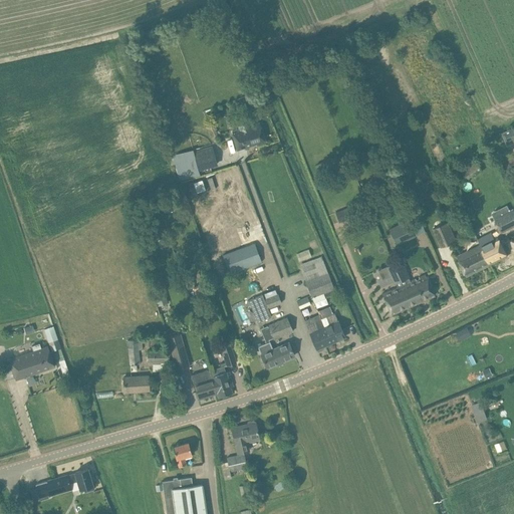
[(365,88),(370,86),(366,76),(360,78),(365,88)]
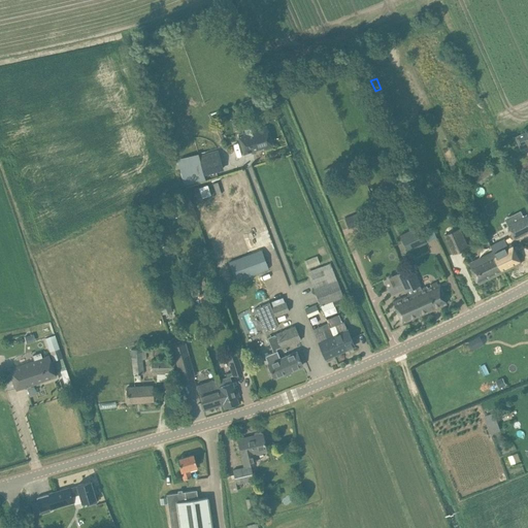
[(237,135),(243,154),(262,147),(263,150),(272,146),(266,126),(259,129),(257,124),(252,122),(246,123),(244,128),(245,133),(237,135)]
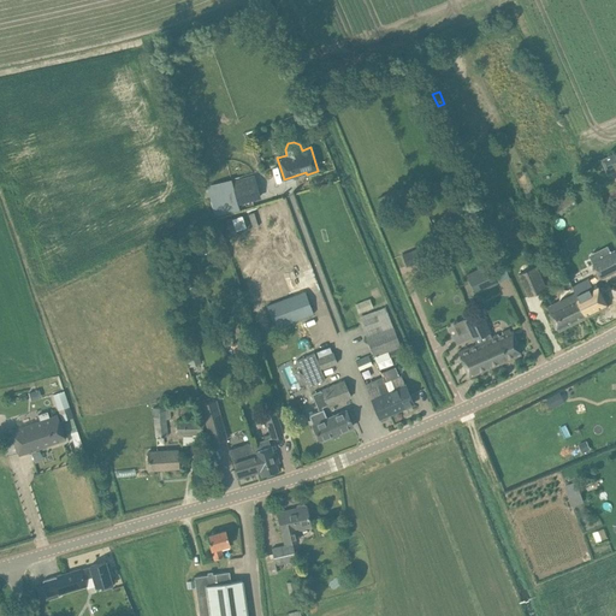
[(611,154),(602,158),(608,173),(615,170),(615,152),(611,154)]
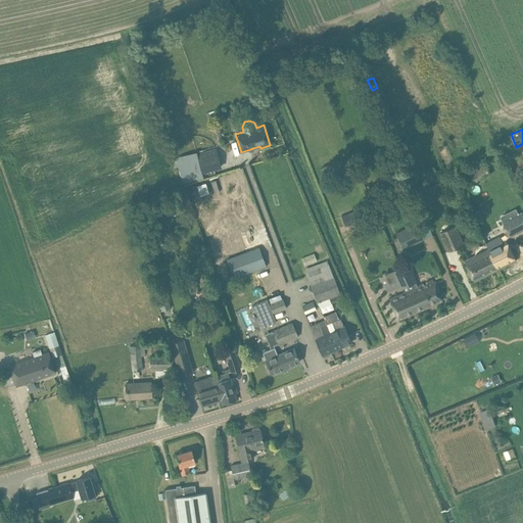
[(177,156),(179,167),(183,184),(197,180),(195,174),(221,167),(217,150),(190,156),(190,153),(177,156)]
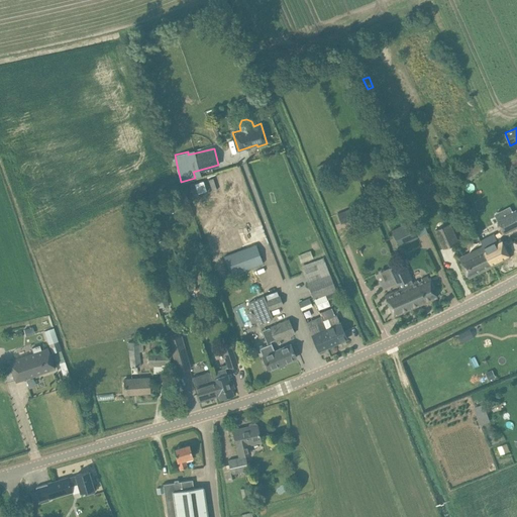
[(462,169),(469,180),(485,171),(479,160),(462,169)]
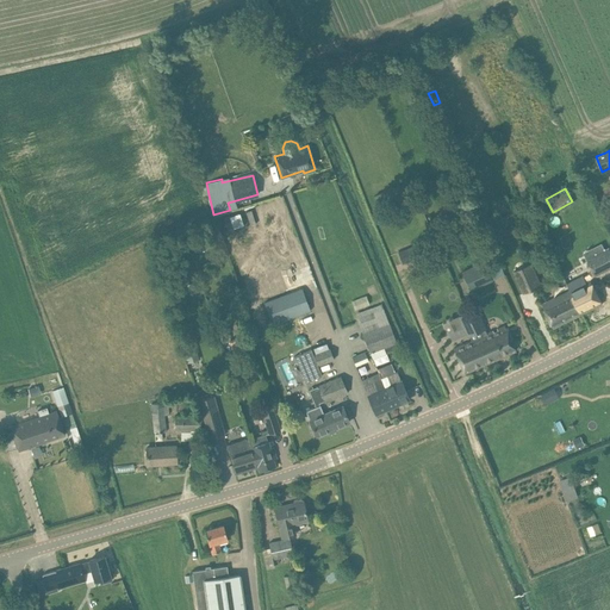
[(526,209),(524,210),(529,219),(539,215),(534,201),(531,198),(522,203),(526,209)]
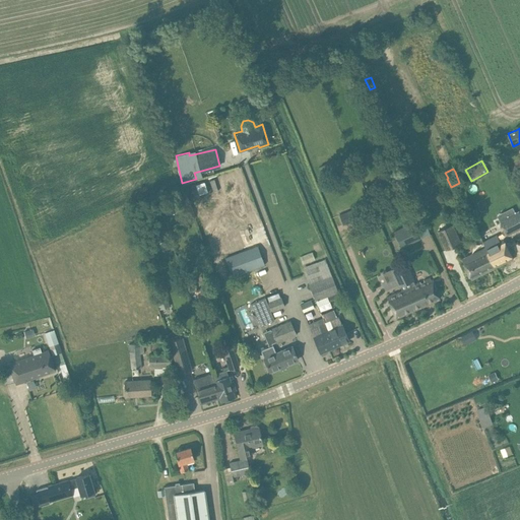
[(194,196),(209,193),(206,181),(191,184),(194,196)]
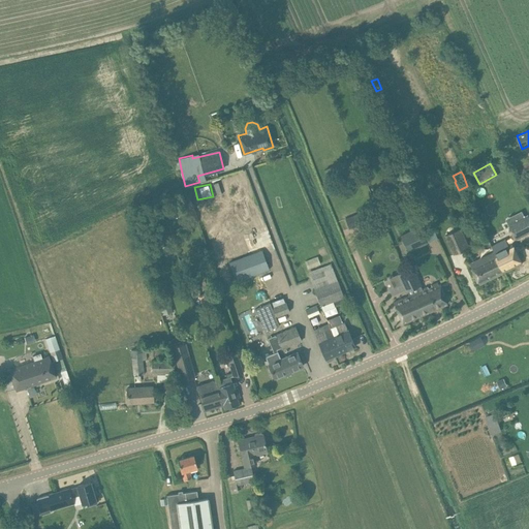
[(232,205),(244,200),(240,190),(228,194),(232,205)]
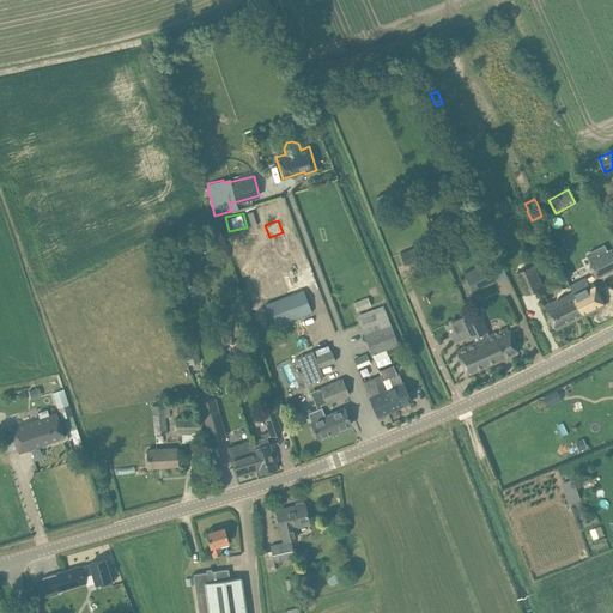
[(193,237),(199,254),(212,249),(212,247),(217,246),(213,237),(208,238),(206,232),(193,237)]
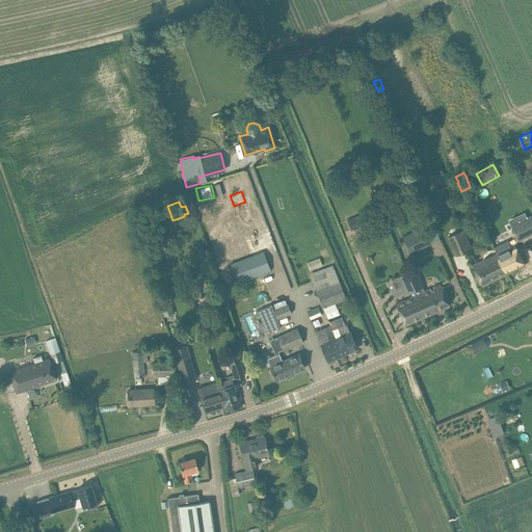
[(520,241),(531,234),(531,216),(528,218),(525,213),(510,221),(520,241)]
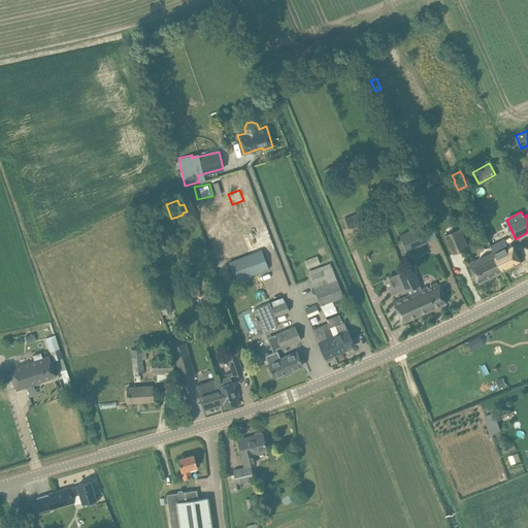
[(363,223),(359,212),(344,218),(349,228),(363,223)]
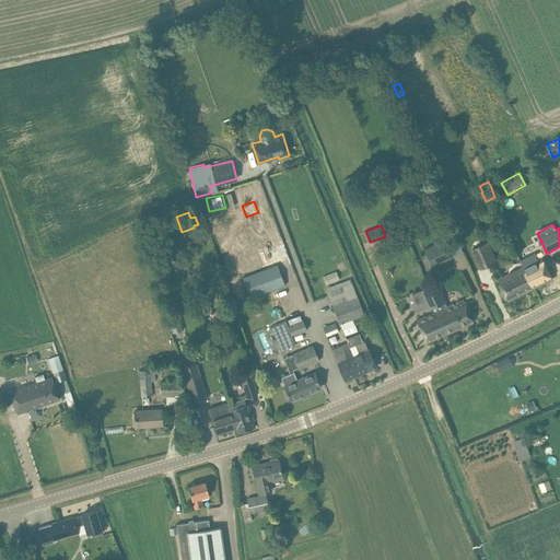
[(444,240),(436,243),(433,244),(423,248),(433,267),(445,261),(452,258),(444,240)]
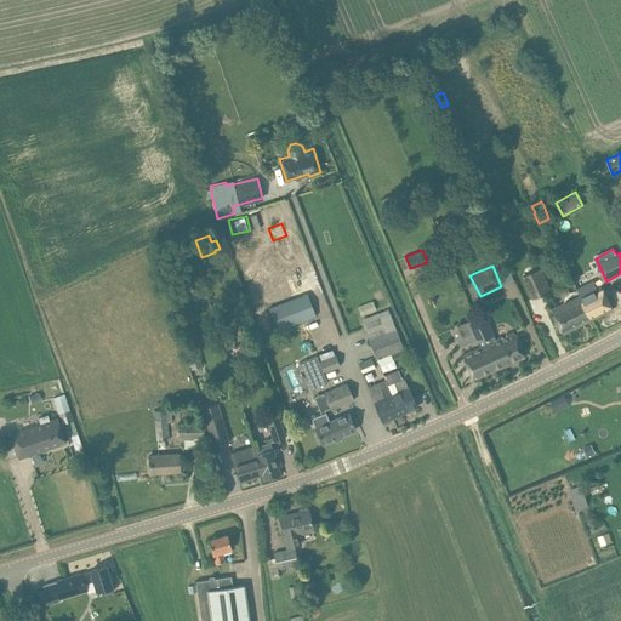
[(551,291),(541,269),(524,277),(534,298),(551,291)]
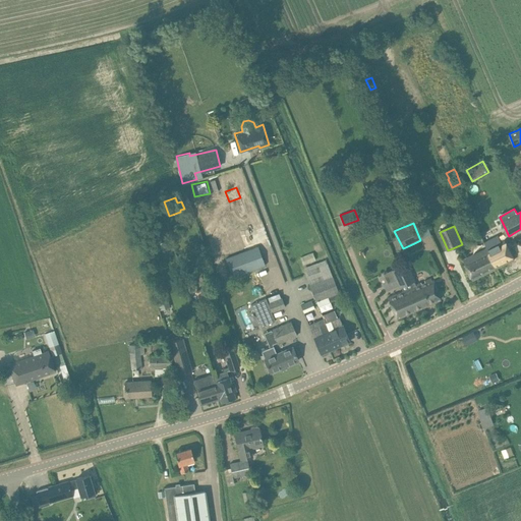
[(514,259),(504,239),(501,240),(498,235),(484,242),(487,248),(497,269),(514,259)]
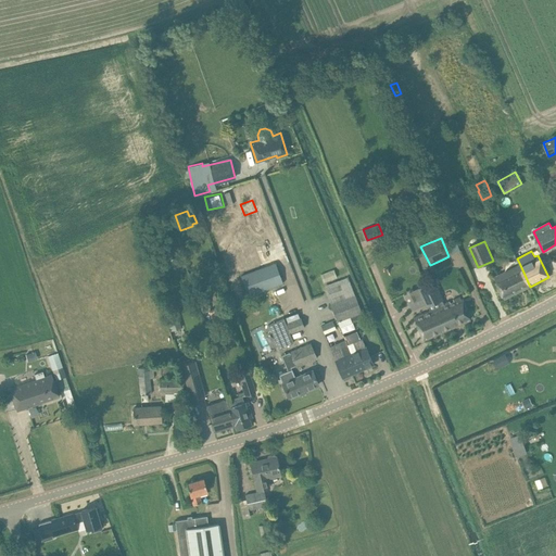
[(275,263),(241,275),(249,295),(282,283),(275,263)]
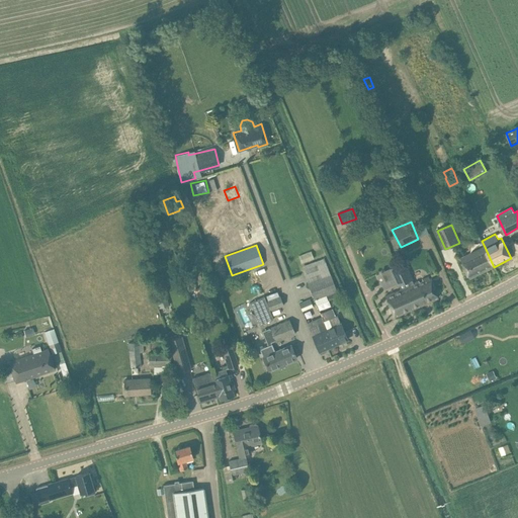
[(459,259),(465,269),(469,278),(494,267),(485,247),(459,259)]
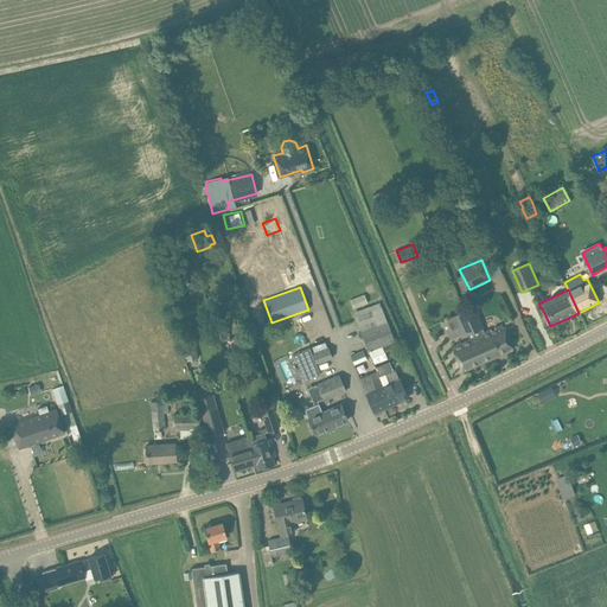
[(365,294),(350,300),(353,308),(369,302),(365,294)]
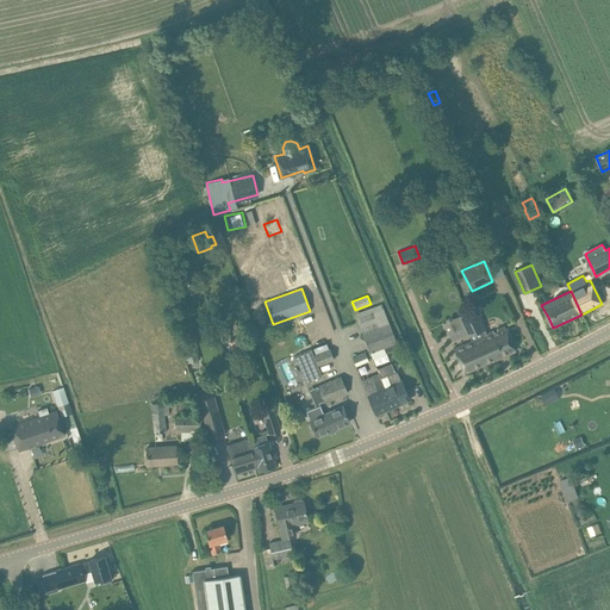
[(477,307),(458,316),(467,336),(485,329),(477,307)]
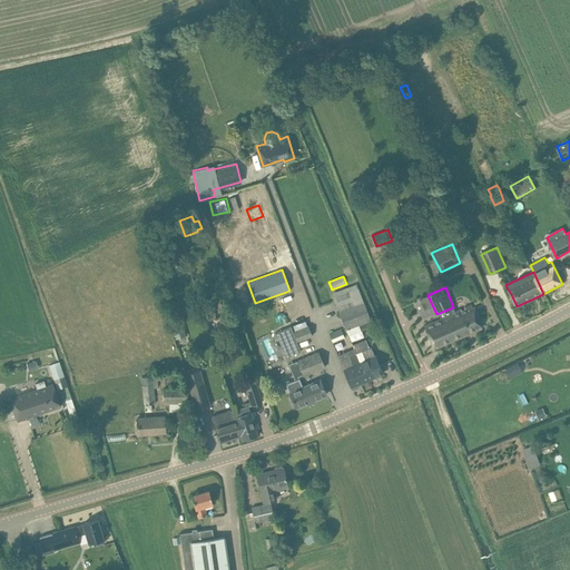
[(208,321),(216,318),(212,303),(203,305),(208,321)]
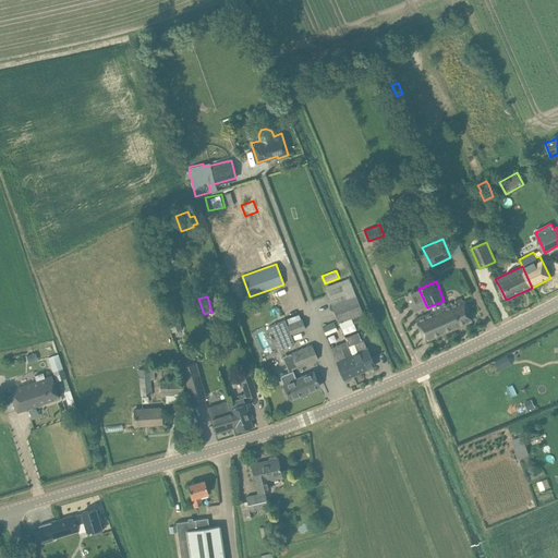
[(356,296),(331,306),(338,324),(351,318),(353,324),(367,318),(365,312),(363,313),(356,296)]
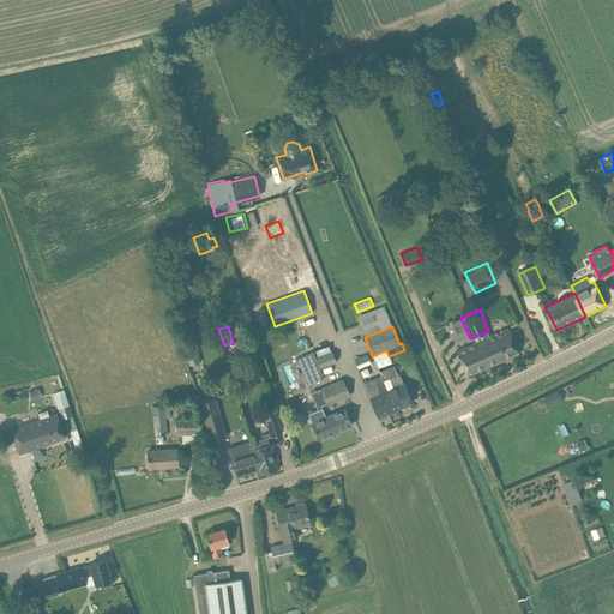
[(485,338),(457,350),(463,365),(468,375),(518,353),(513,342),(507,327),(503,330),(494,333),(491,336),(485,338)]
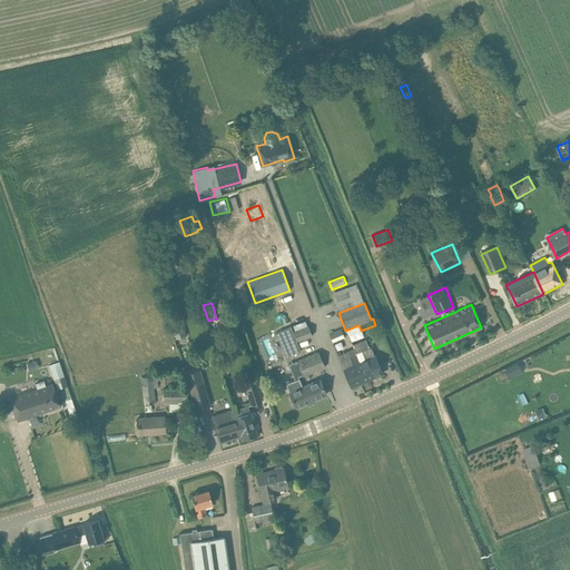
[(186,336),(182,320),(170,323),(175,340),(186,336)]
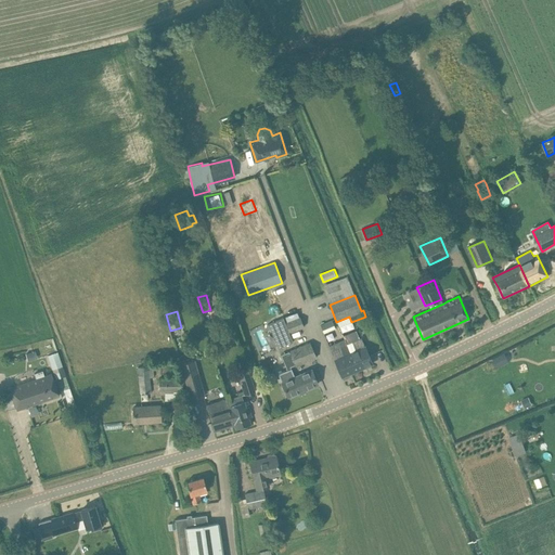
[(289,332),(294,331),(304,326),(300,317),(286,322),(289,332)]
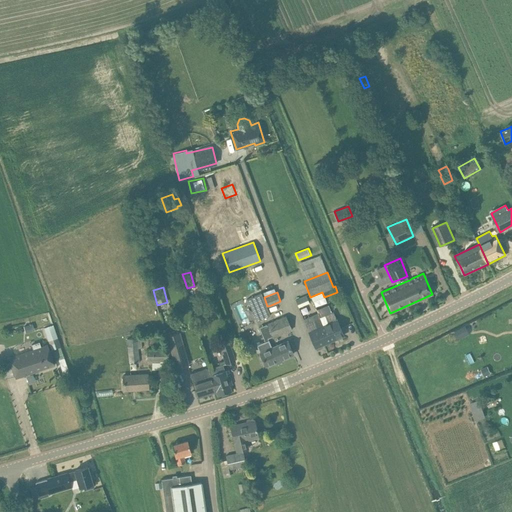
[(261,293),(247,299),(257,321),(270,315),(261,293)]
